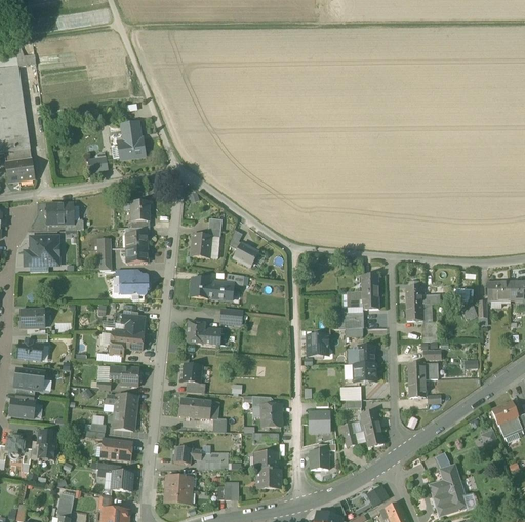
[(16,56),(17,66),(27,65),(24,55),(18,43),(14,43),(16,56)]
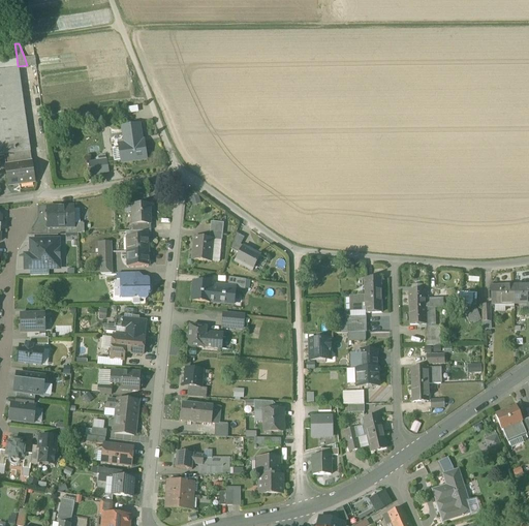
[(24,56),(27,65),(35,64),(34,55),(24,56)]
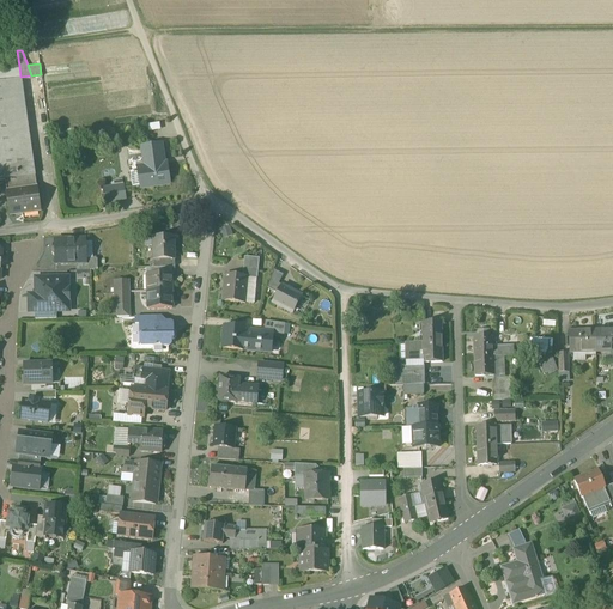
[(0,68),(0,79),(20,77),(19,66),(0,68)]
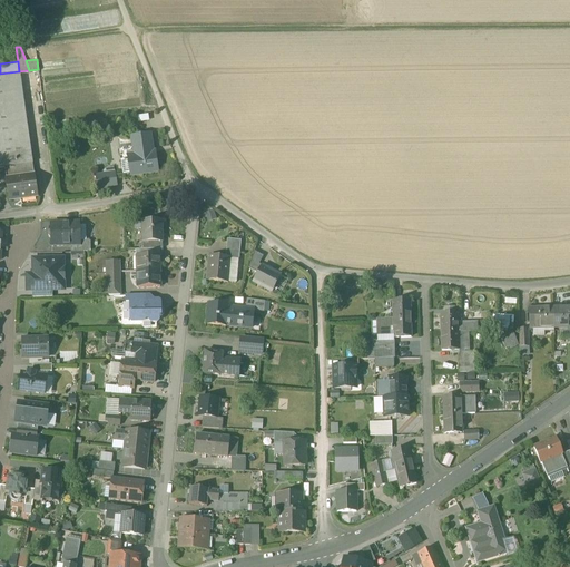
[(0,74),(0,166),(5,165),(32,162),(19,71),(0,74)]
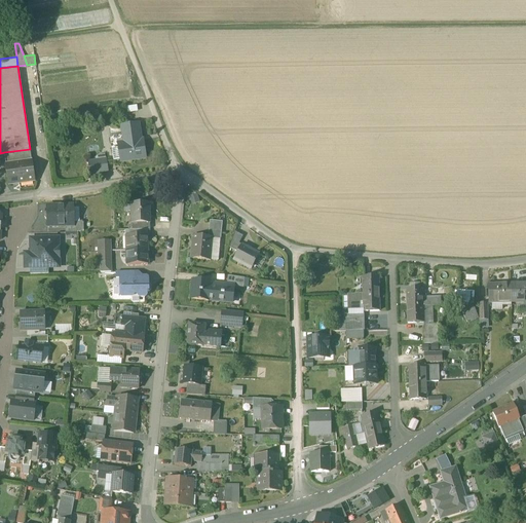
[(121,123),(123,138),(124,145),(118,146),(120,157),(120,159),(145,155),(143,138),(141,138),(138,121),(130,122),(121,123)]
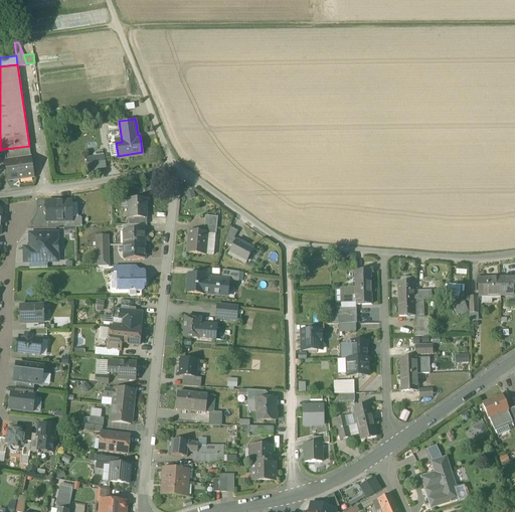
[(111,155),(118,154),(116,143),(109,144),(111,155)]
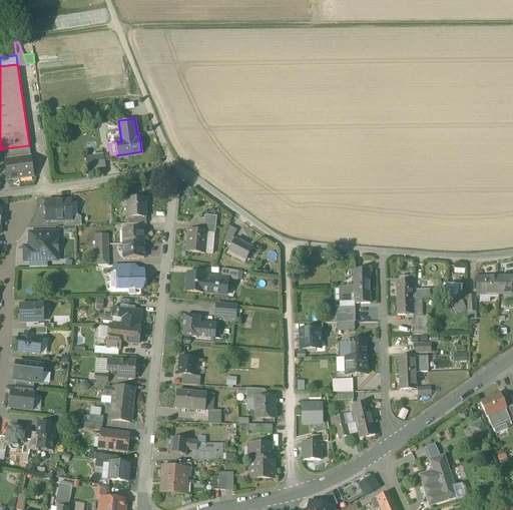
[(4,148),(6,158),(31,155),(29,145),(4,148)]
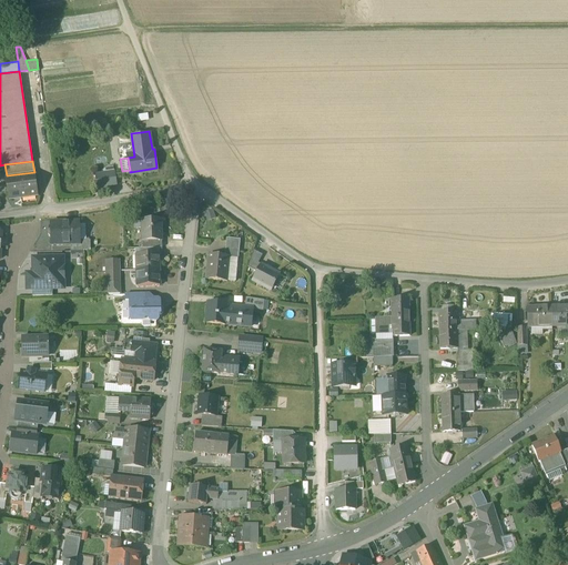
[(95,172),(98,185),(117,182),(114,170),(95,172)]
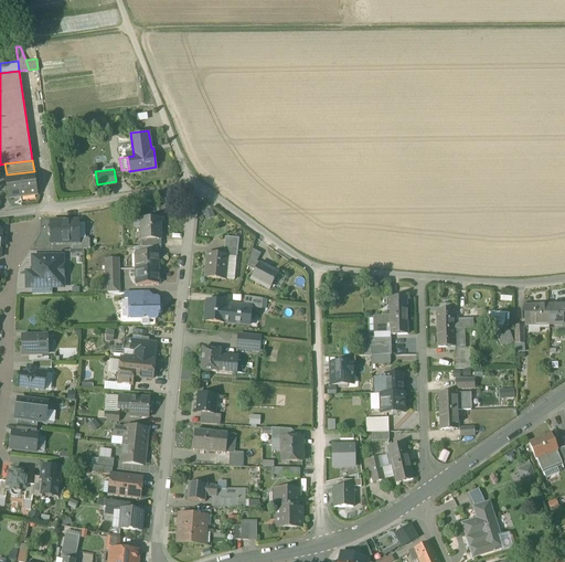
[(4,176),(8,197),(22,194),(22,192),(36,190),(36,192),(38,192),(34,171),(7,175),(4,176)]
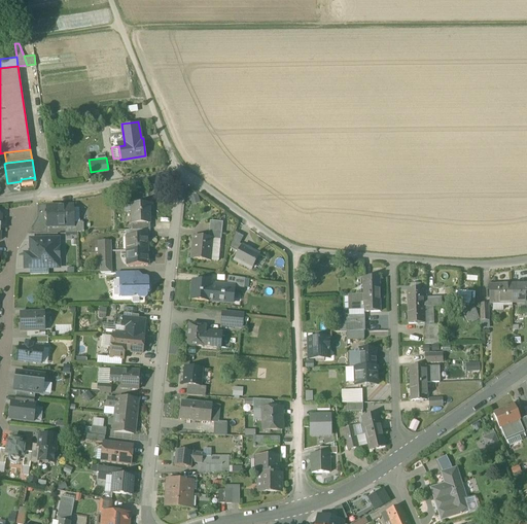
[(197,193),(189,195),(191,204),(200,201),(197,193)]
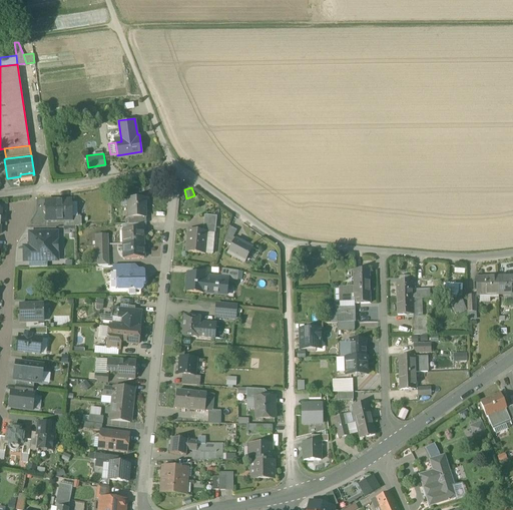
[(127,197),(127,198),(128,204),(128,215),(131,215),(144,214),(143,207),(145,207),(145,197),(127,197)]
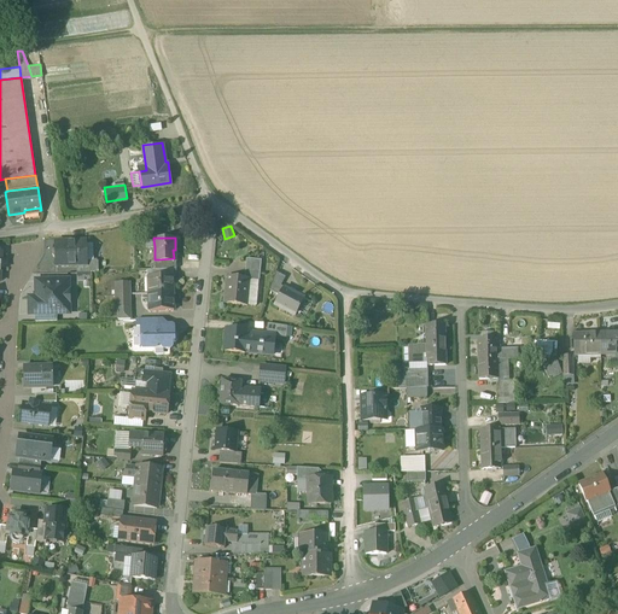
[(56,256),(56,263),(76,263),(86,262),(86,258),(86,241),(86,239),(56,240),(56,247),(54,247),(52,250),(52,253),(54,256),(56,256)]
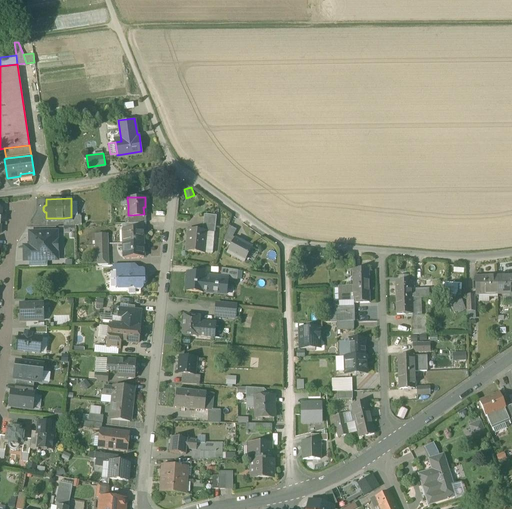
[(204,213),(203,222),(215,223),(216,214),(204,213)]
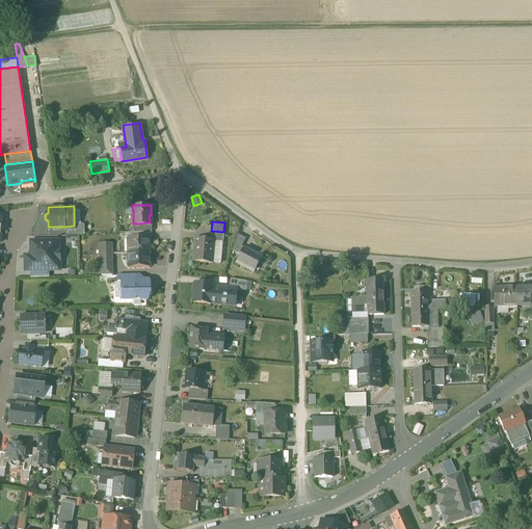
[(65,227),(65,233),(84,233),(84,222),(81,222),(74,222),(74,226),(65,227)]
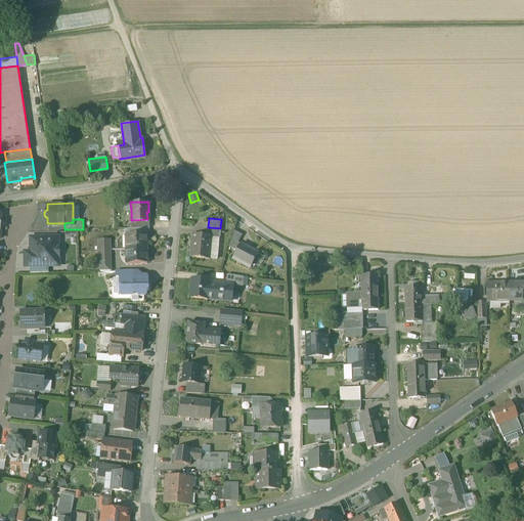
[(219,237),(220,228),(208,227),(207,234),(211,235),(211,236),(219,237)]
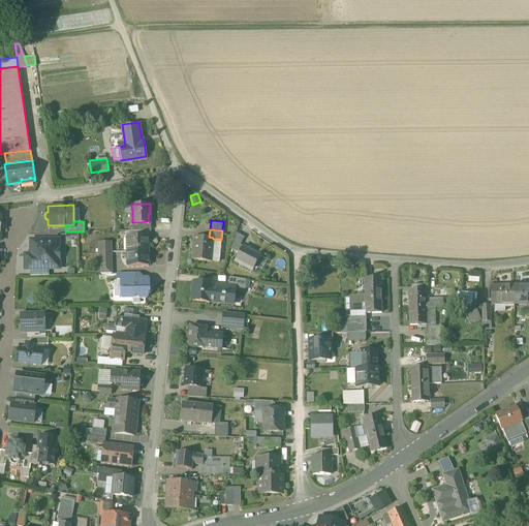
[(230,247),(239,251),(243,244),(240,243),(244,236),(236,230),(230,247)]
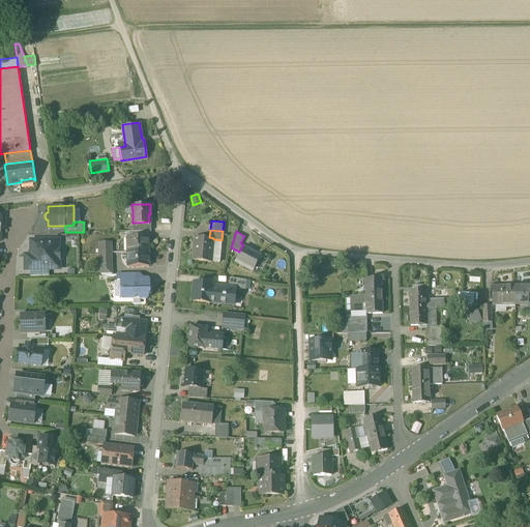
[(128,243),(128,251),(148,250),(148,235),(126,235),(127,243),(128,243)]
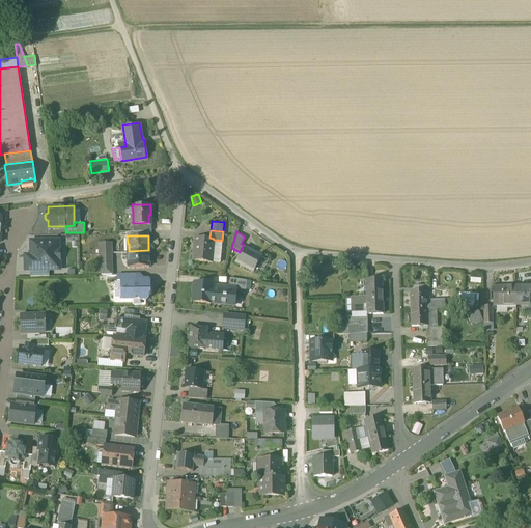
[(192,258),(211,260),(214,240),(214,239),(210,238),(195,235),(195,238),(196,238),(195,249),(193,249),(192,258)]
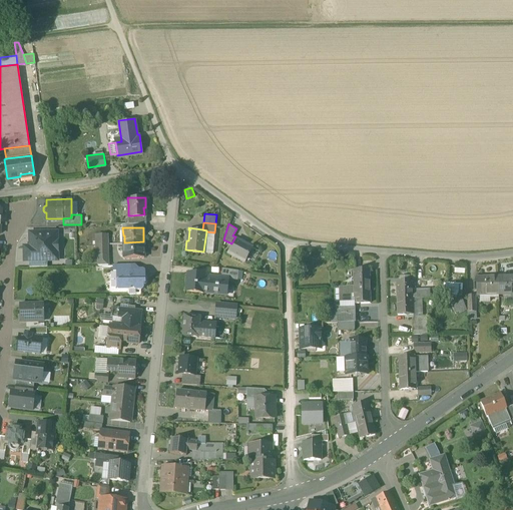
[(47,258),(50,258),(50,250),(56,249),(56,230),(30,231),(30,245),(24,245),(25,259),(29,259),(47,258)]
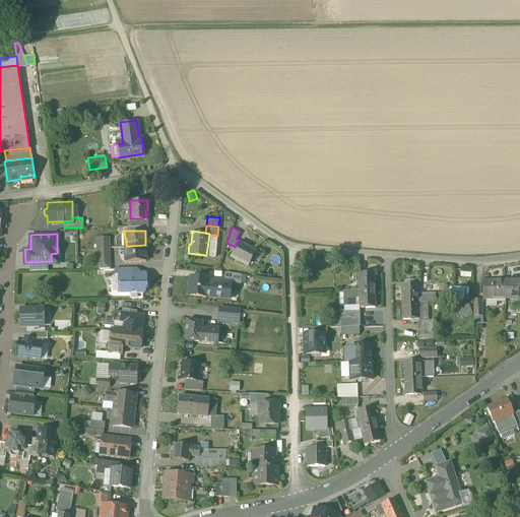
[(209,235),(206,255),(215,256),(217,236),(209,235)]
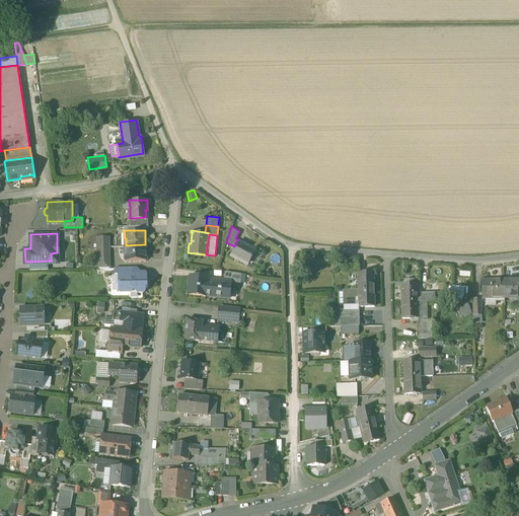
[(97,235),(98,246),(108,245),(108,235),(97,235)]
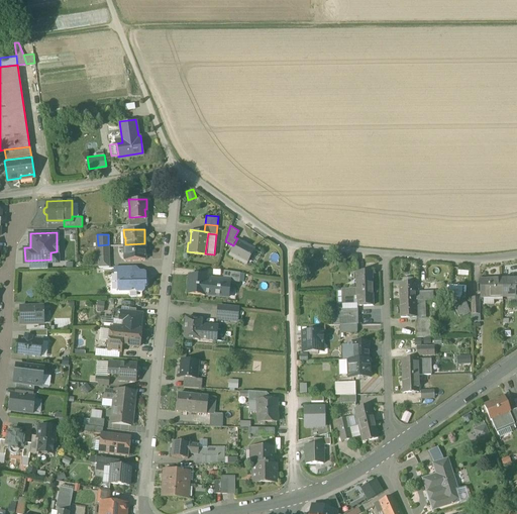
[(229,254),(246,263),(254,247),(237,238),(233,245),(229,254)]
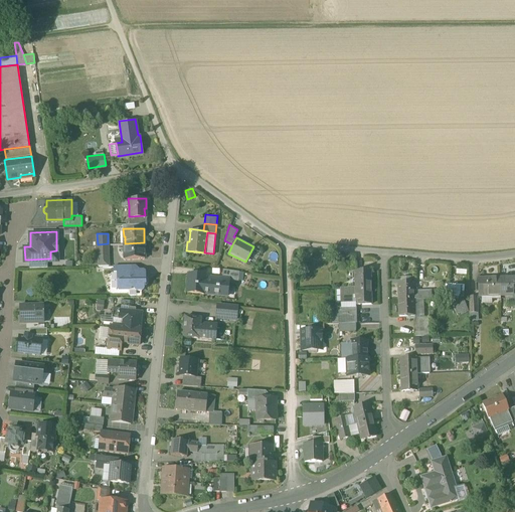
[(145,257),(144,242),(125,243),(125,249),(124,249),(124,258),(145,257)]
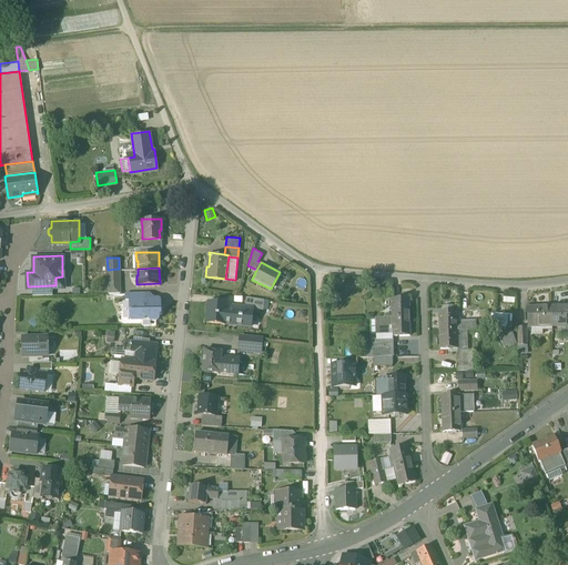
[(108,270),(108,281),(120,281),(119,269),(108,270)]
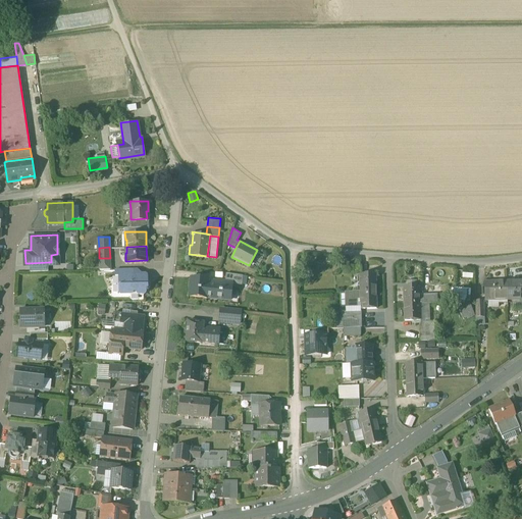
[(110,268),(110,258),(99,258),(99,268),(110,268)]
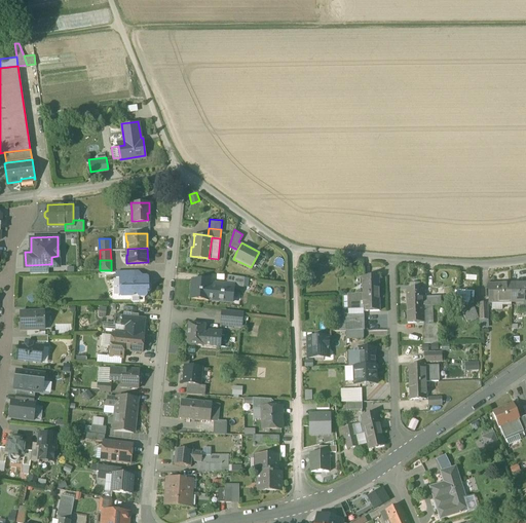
[(227,283),(242,285),(243,275),(228,273),(227,283)]
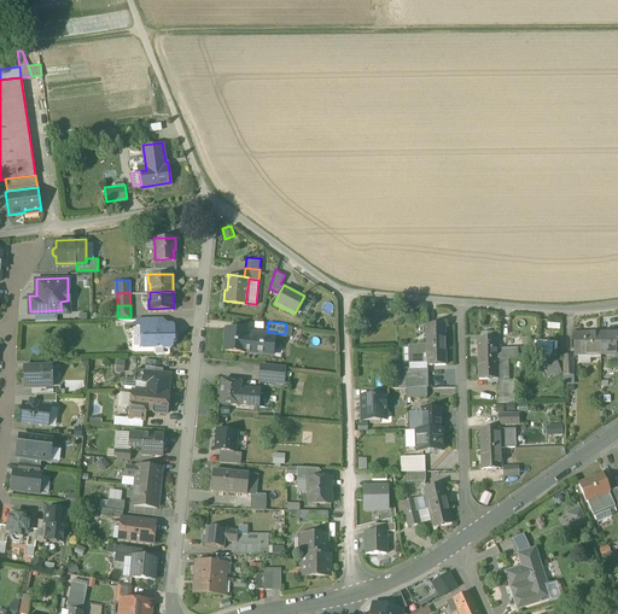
[(161,344),(164,346),(169,346),(173,344),(173,339),(175,339),(176,337),(176,332),(174,329),(174,325),(173,323),(158,323),(145,323),(145,325),(145,333),(144,334),(143,334),(140,337),(140,344),(143,346),(155,345),(157,344),(157,343),(161,343),(161,344)]
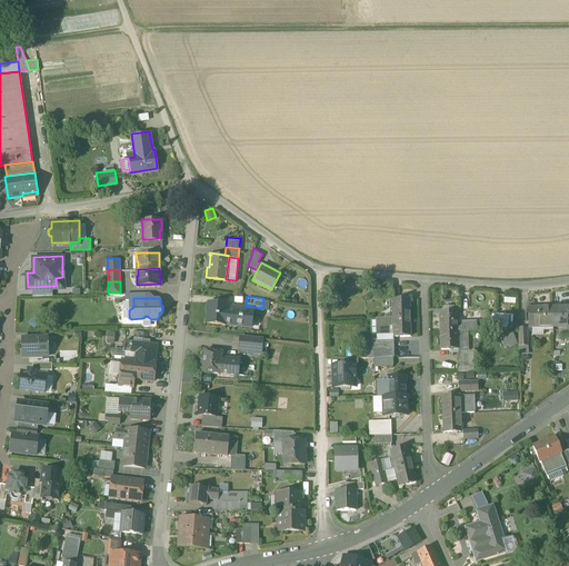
[(391,299),(392,316),(409,316),(409,298),(391,299)]
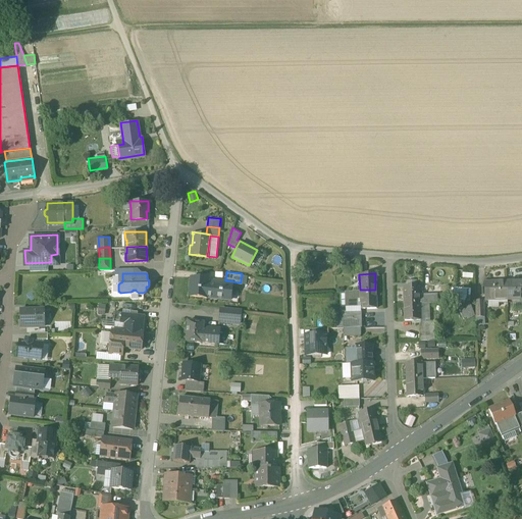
[(206,296),(230,298),(231,284),(208,282),(208,277),(192,276),(191,279),(190,279),(190,283),(191,283),(190,295),(206,297),(206,296)]
